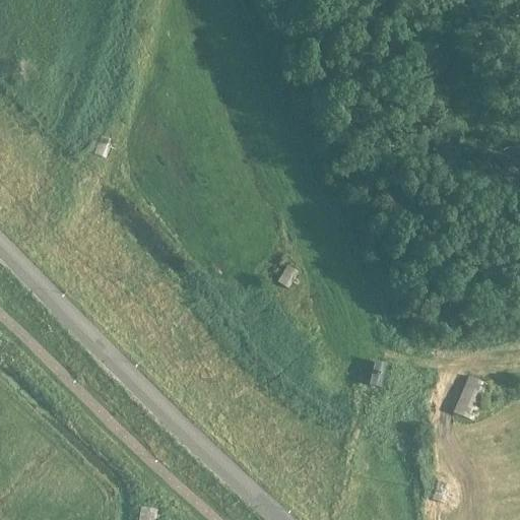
[(117,147),(111,145),(112,142),(100,137),(92,155),(105,160),(109,150),(115,152),(117,147)]
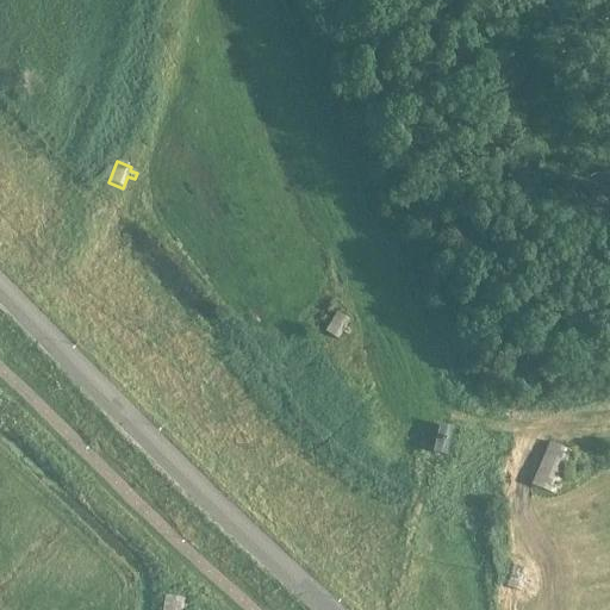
[(352,329),(346,325),(350,318),(337,310),(325,330),(338,337),(342,330),(349,334),(352,329)]
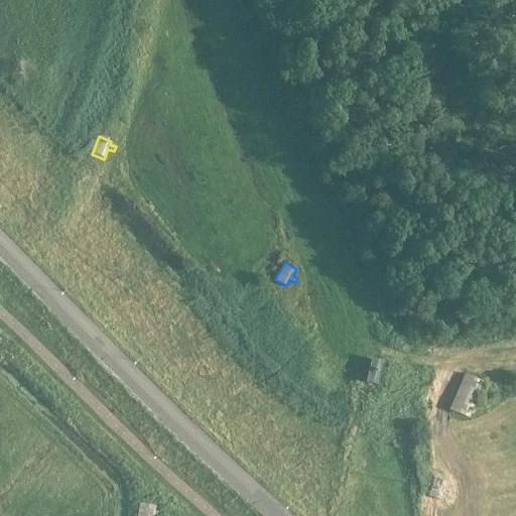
[(372,356),(367,382),(379,384),(384,359),(372,356)]
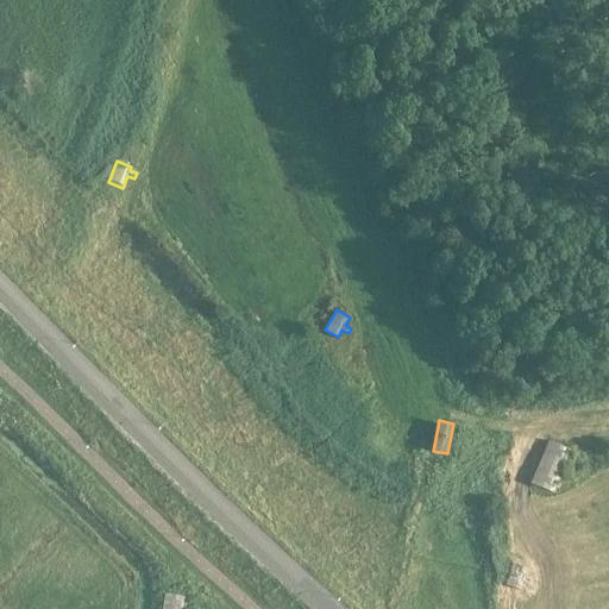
[(552,494),(554,489),(560,491),(563,487),(557,484),(566,462),(573,465),(576,459),(569,457),(571,451),(548,440),(529,484),(552,494)]
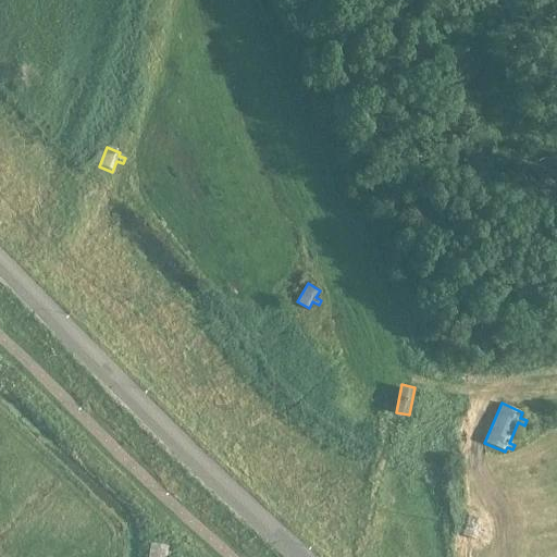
[(171,556),(172,556),(176,556),(177,556),(178,552),(172,552),(173,546),(150,543),(148,556),(171,556)]
